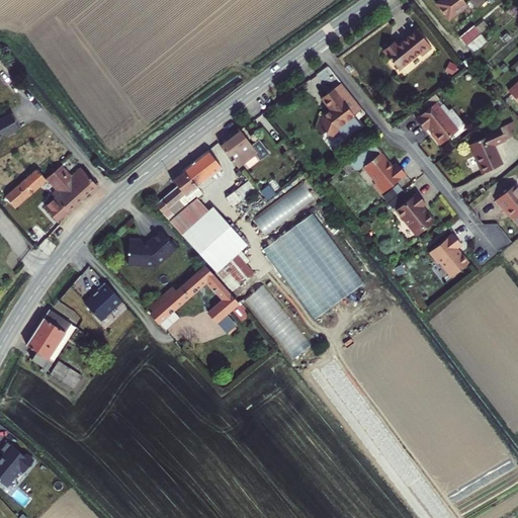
[(467,6),(462,0),(440,0),(436,3),(448,20),(467,6)]
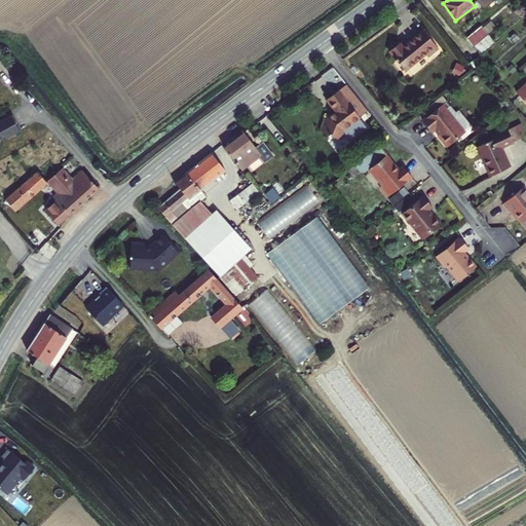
[(422,30),(402,45),(399,42),(388,50),(406,70),(425,54),(427,57),(438,48),(422,30)]
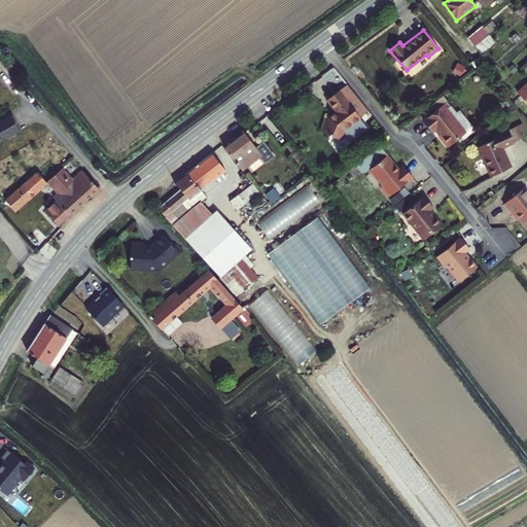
[(487,36),(472,47),(480,56),(493,44),(487,36)]
